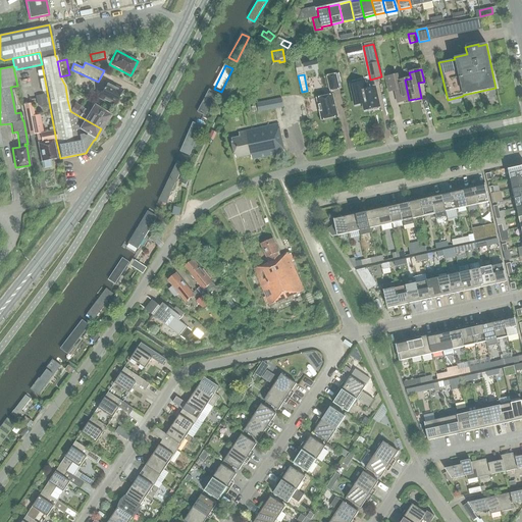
[(338,89),(335,74),(326,76),(329,91),(338,89)]
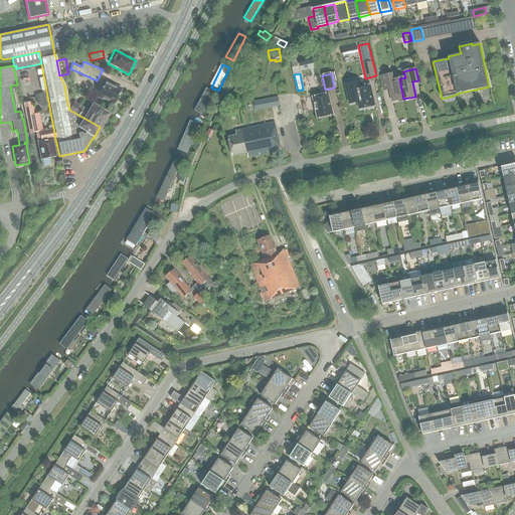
[(391,102),(403,99),(399,78),(392,79),(391,73),(380,76),(382,89),(388,88),(391,102)]
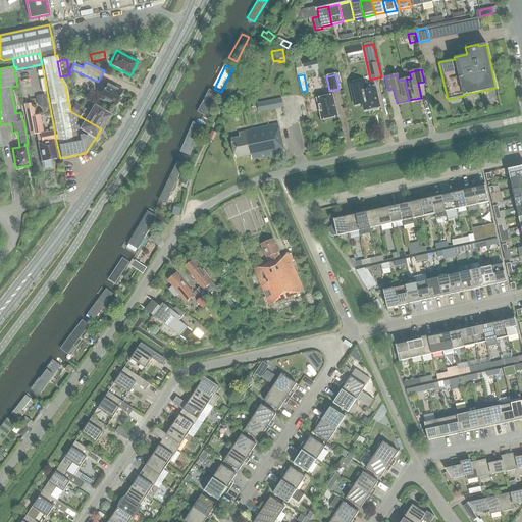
[(113,107),(122,90),(105,82),(97,99),(113,107)]
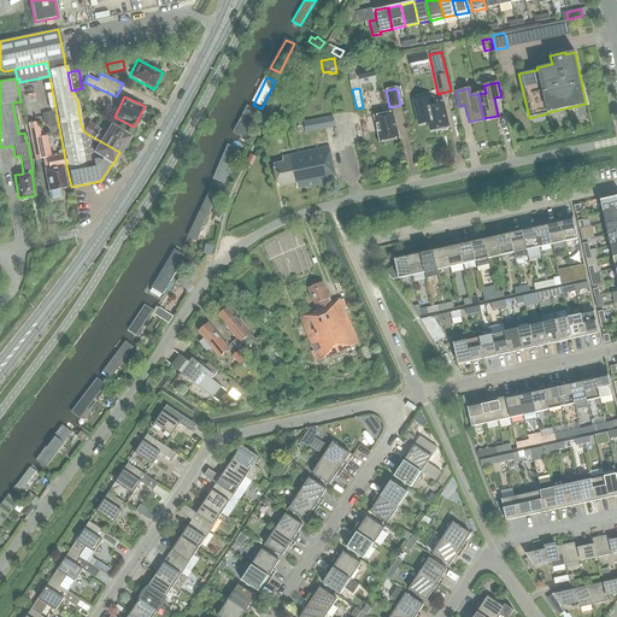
[(432,106),(429,97),(415,100),(419,124),(429,122),(430,130),(447,127),(442,103),(432,106)]
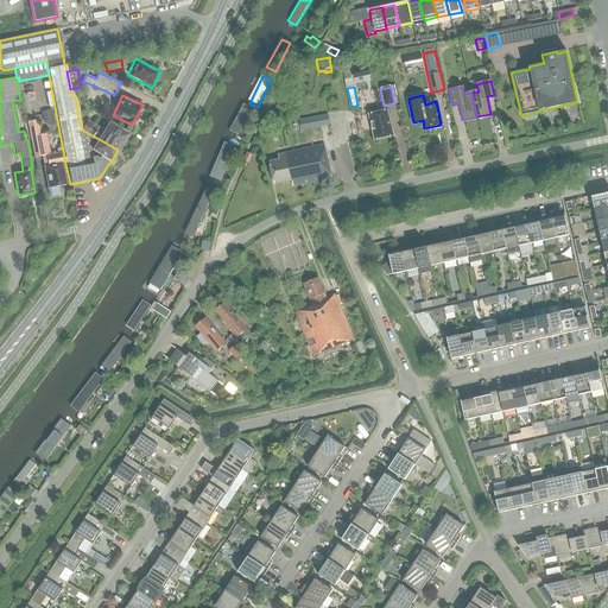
[(245,105),(232,131),(241,135),(255,111),(245,105)]
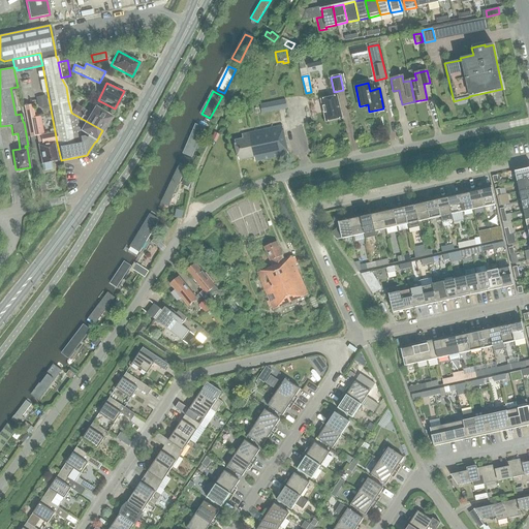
[(47,105),(45,95),(35,97),(37,107),(47,105)]
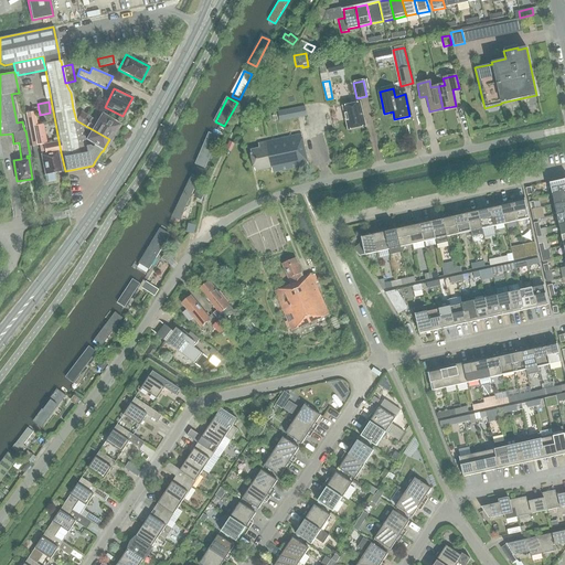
[(359,103),(343,106),(348,130),(364,126),(359,103)]
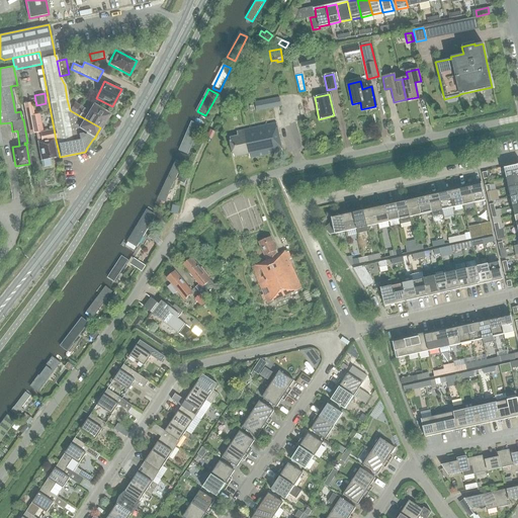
[(280,106),(279,97),(254,102),(256,111),(280,106)]
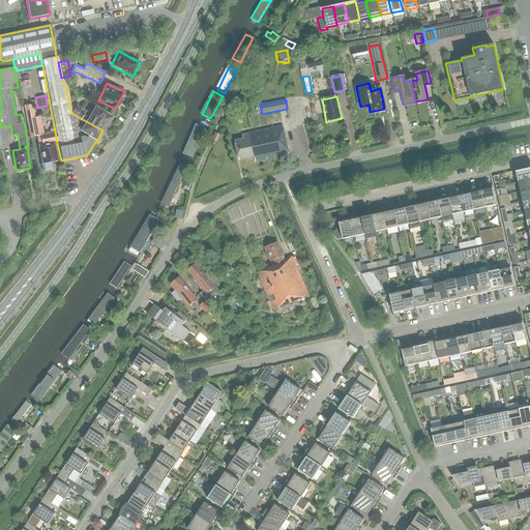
[(40,135),(43,135),(40,116),(34,117),(31,105),(24,107),(30,137),(40,135)]
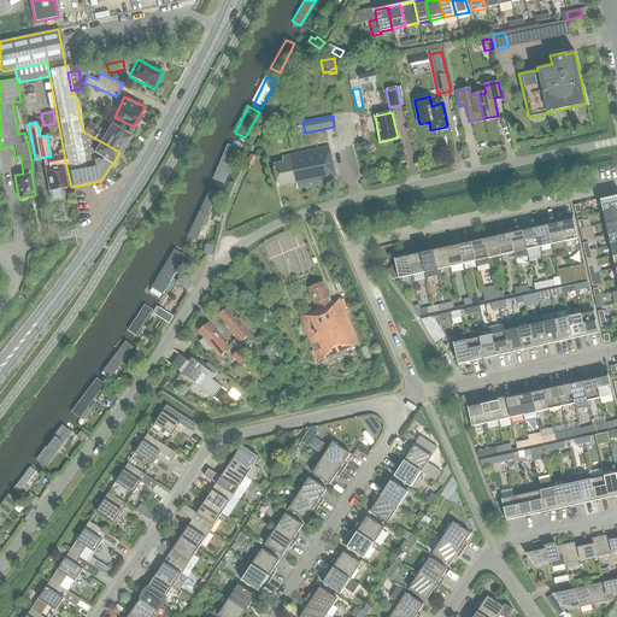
[(83,131),(119,152),(130,136),(110,123),(104,133),(98,129),(88,122),(83,131)]
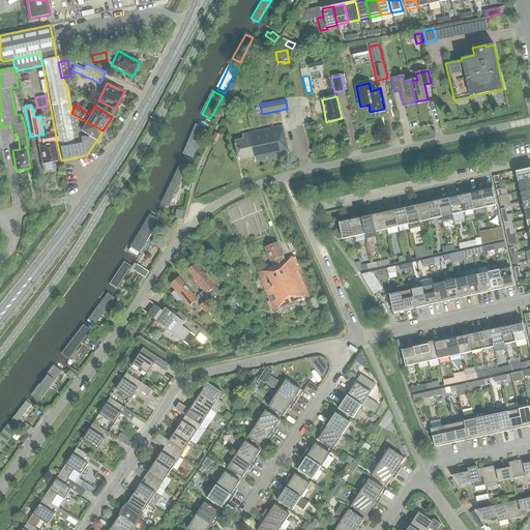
[(197,122),(182,156),(193,160),(207,126),(197,122)]
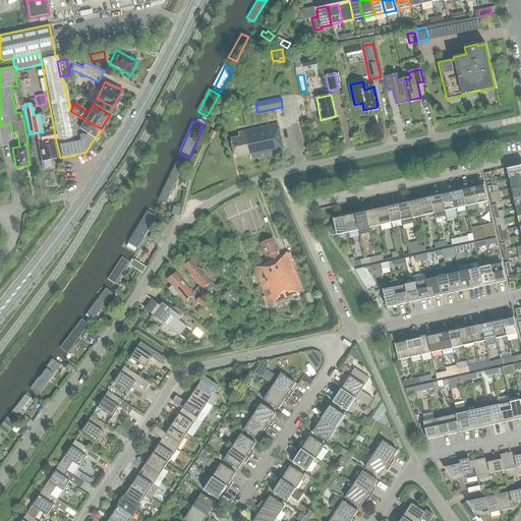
[(250,159),(283,152),(278,124),(237,132),(238,136),(230,138),(234,158),(249,155),(250,159)]
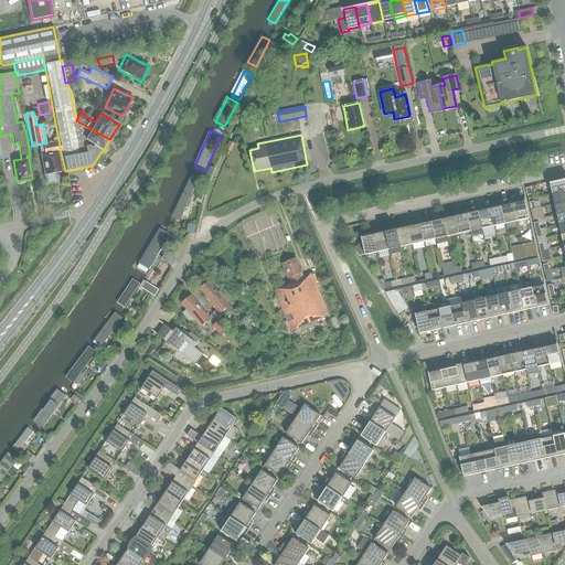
[(61,152),(59,140),(46,144),(43,144),(45,152),(41,153),(46,183),(55,182),(54,174),(61,173),(57,153),(61,152)]
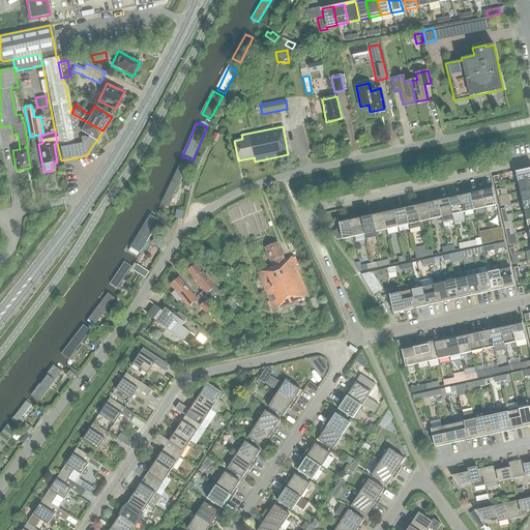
[(180,164),(160,204),(168,207),(187,168),(180,164)]
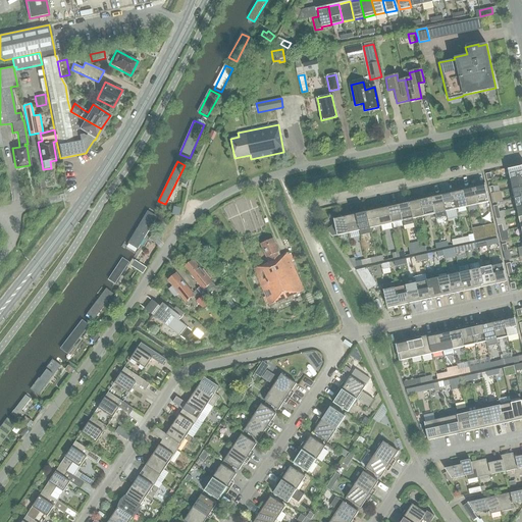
[(510,179),(521,176),(521,165),(508,169),(510,179)]
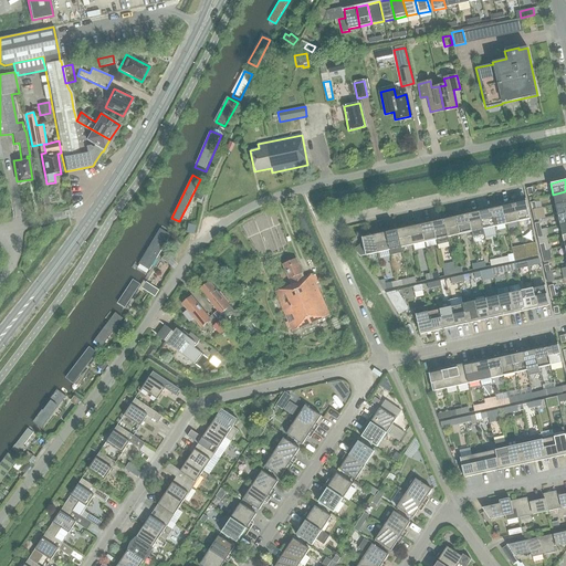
[(198,190),(195,198),(200,200),(203,192),(198,190)]
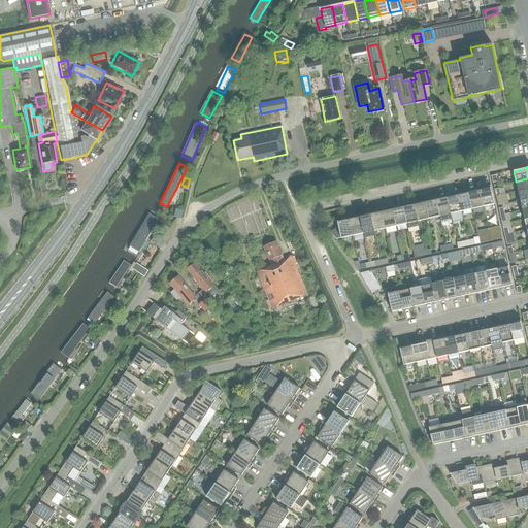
[(527,178),(516,182),(518,191),(527,188),(527,178)]
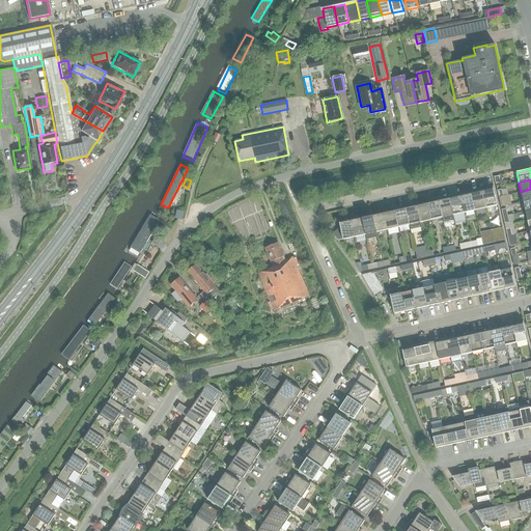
[(485,207),(497,205),(493,187),(481,189),(485,207)]
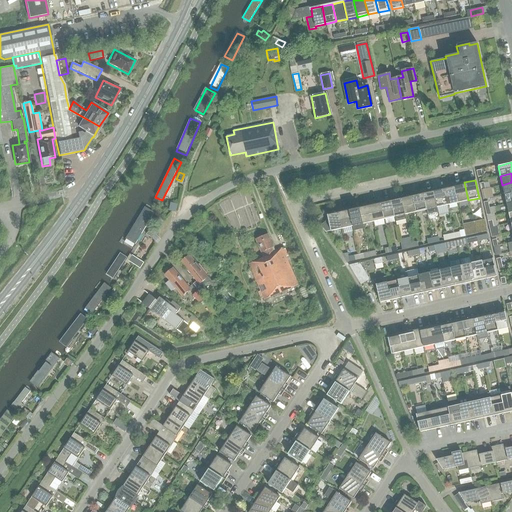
[(458,203),(468,200),(464,182),(454,185),(458,203)]
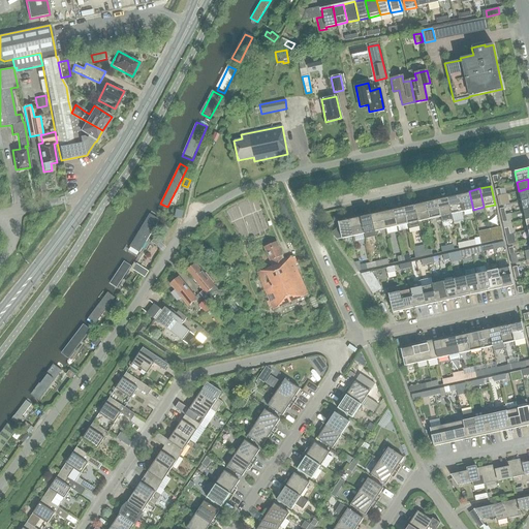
[(528,188),(519,191),(521,200),(528,198),(528,188)]
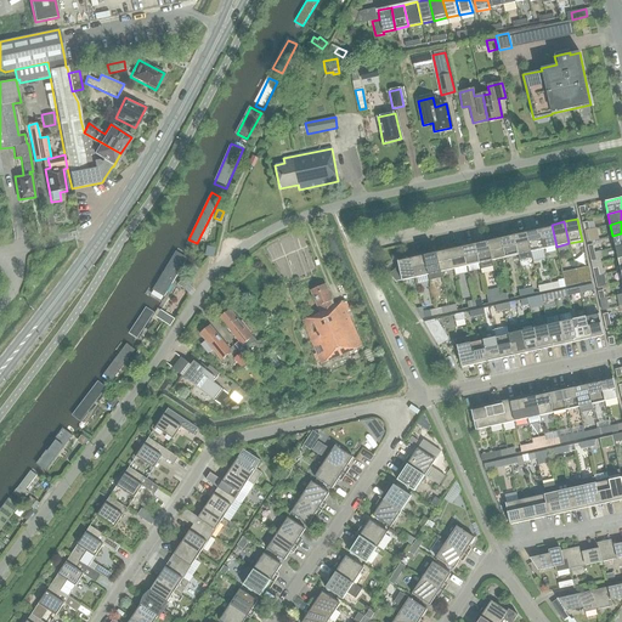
[(543,249),(557,247),(552,225),(538,227),(543,249)]
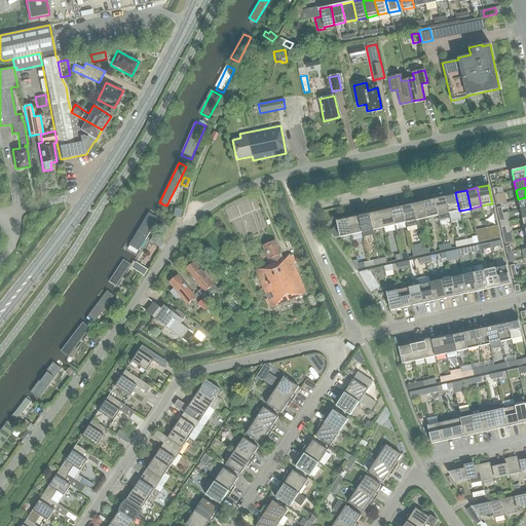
[(459,211),(455,192),(444,195),(448,213),(459,211)]
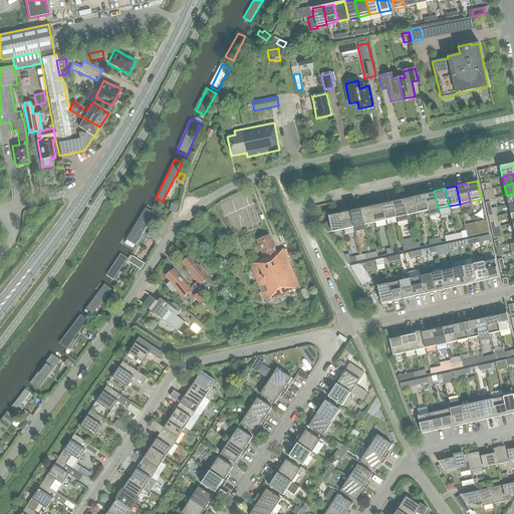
[(440,213),(438,208),(434,191),(424,193),(428,211),(429,216),(440,213)]
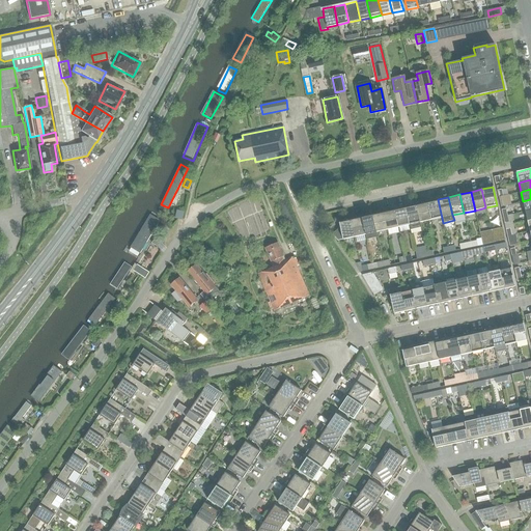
[(442,218),(438,199),(426,201),(430,220),(442,218)]
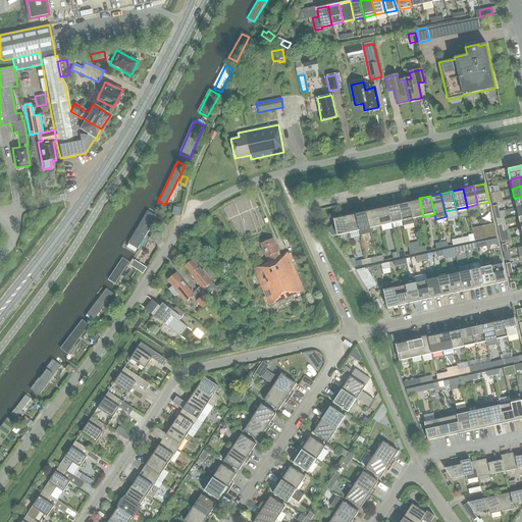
[(413,219),(423,216),(419,198),(409,201),(413,219)]
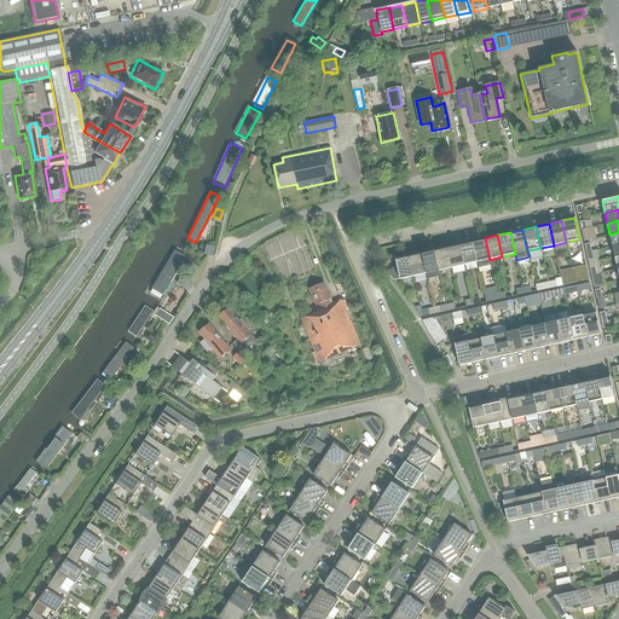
[(485,238),(472,241),(476,262),(478,268),(491,266),(490,260),(485,238)]
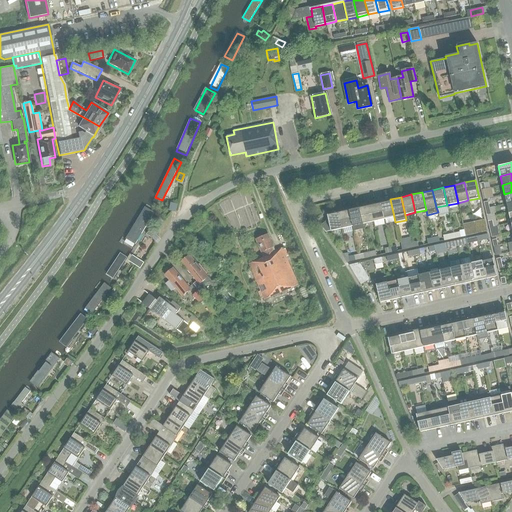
[(384,219),(394,217),(390,199),(380,201),(384,219)]
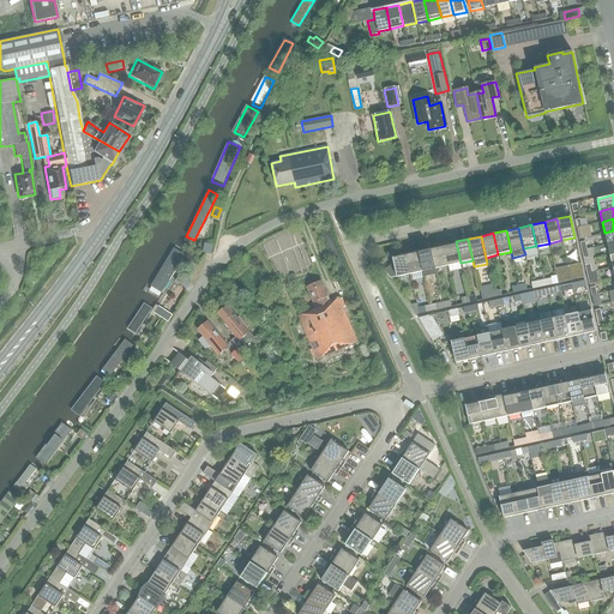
[(447,266),(461,263),(456,241),(443,245),(447,266)]
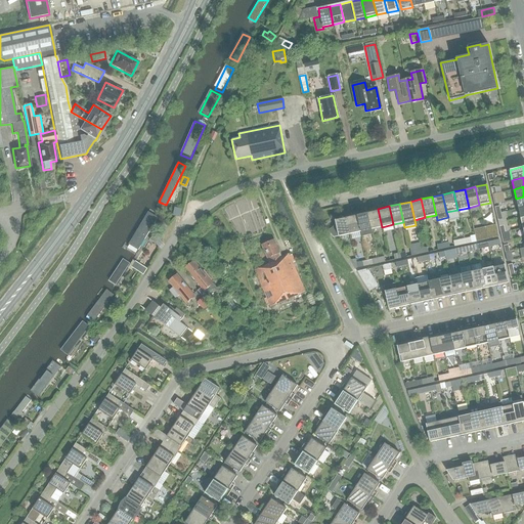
[(382,227),(378,209),(366,211),(370,229),(382,227)]
